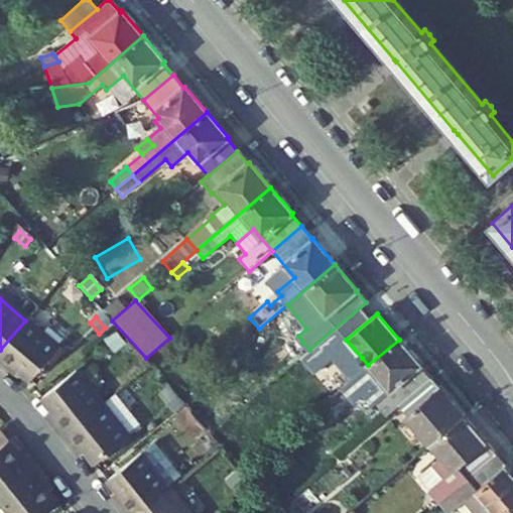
[(57,348),(25,321),(0,350),(0,363),(6,369),(10,365),(30,381),(57,348)]
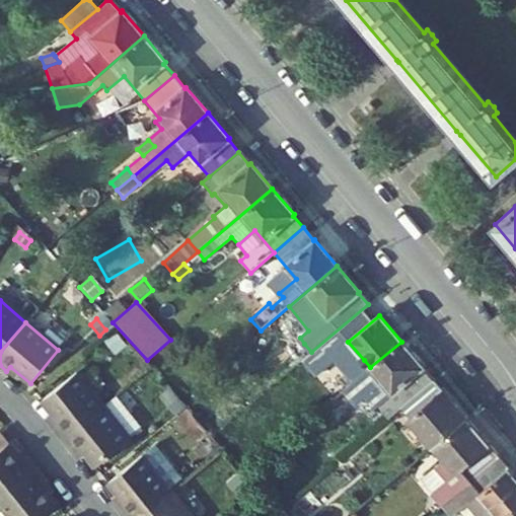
[(125,348),(113,333),(103,342),(116,356),(125,348)]
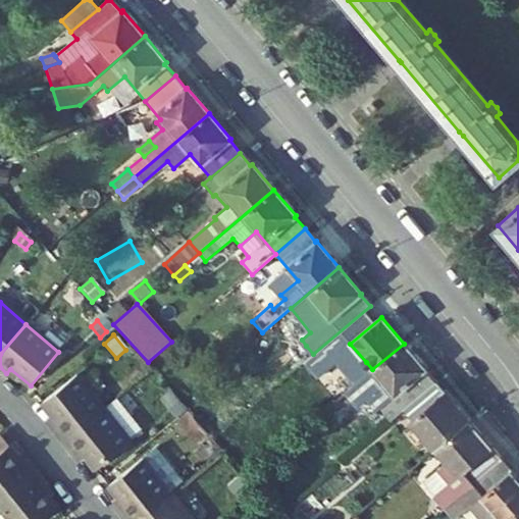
[(388,422),(402,411),(435,382),(425,371),(426,370),(404,344),(372,369),(356,383),(329,407),(336,415),(350,405),(352,406),(354,404),(356,408),(368,399),(388,422)]
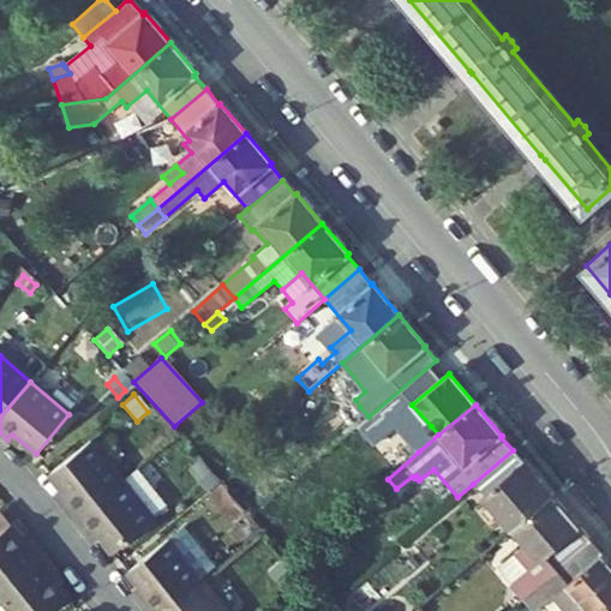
[(361,424),(369,417),(360,407),(353,412),(361,424)]
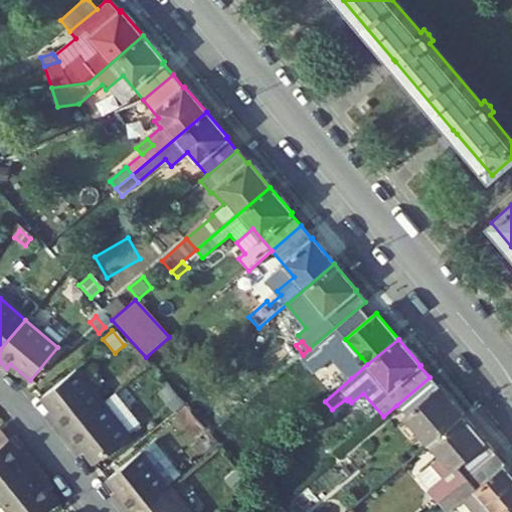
[(351,378),(367,364),(361,357),(345,371),(351,378)]
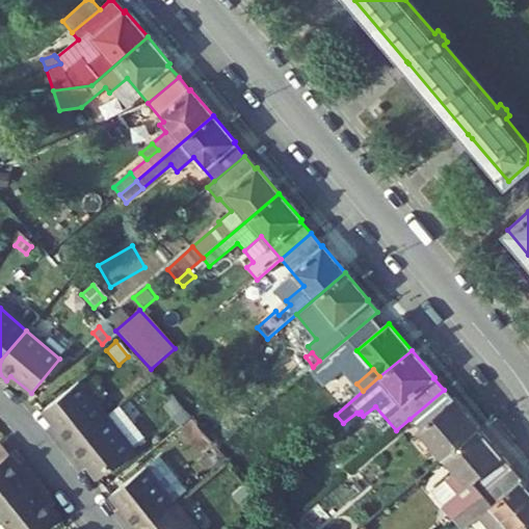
[(64,450),(105,418),(78,384),(43,412),(58,431),(53,435),(64,450)]
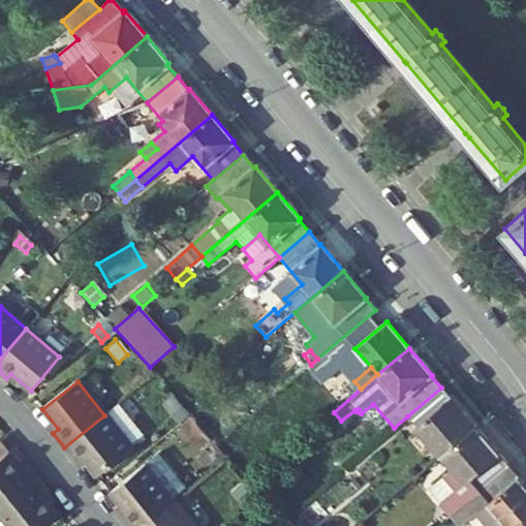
[(361,389),(354,381),(342,391),(336,383),(320,397),(326,403),(334,412),(361,389)]
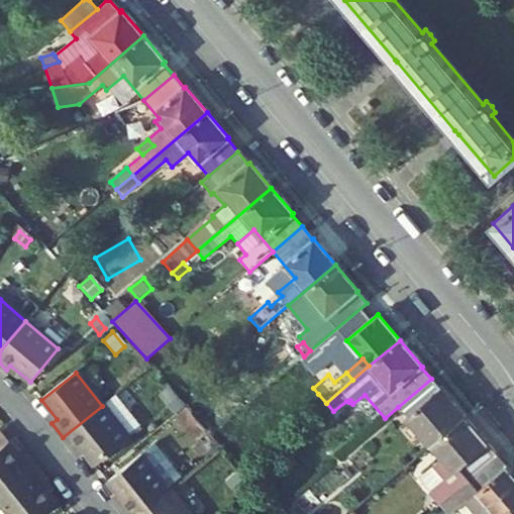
[(430,445),(465,417),(431,379),(398,407),(430,445)]
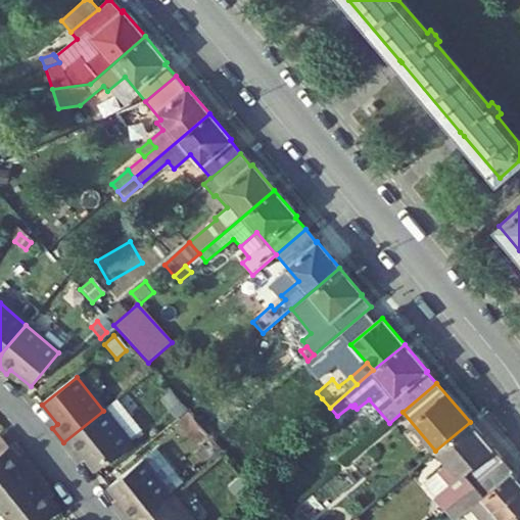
[(171,396),(162,403),(176,418),(183,412),(171,396)]
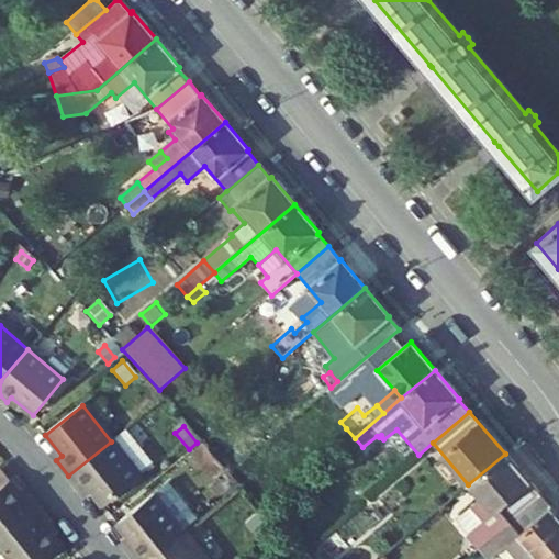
[(355,438),(346,428),(328,445),(336,454),(346,445),(355,438)]
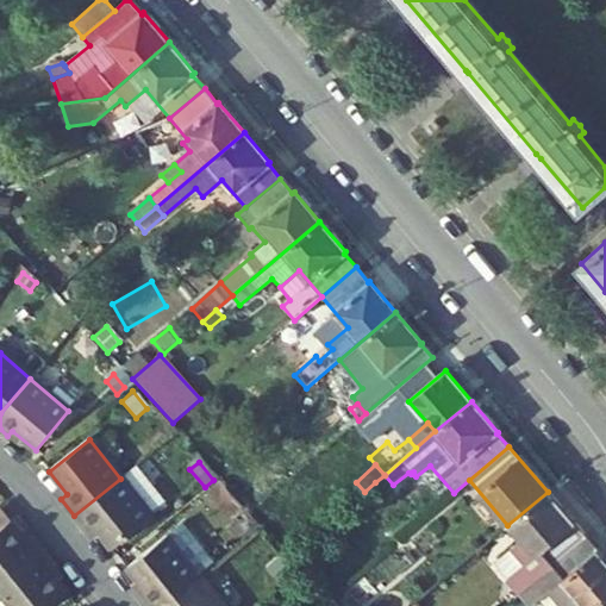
[(162,503),(133,467),(120,479),(74,516),(87,531),(92,526),(111,550),(151,517),(148,512),(162,503)]
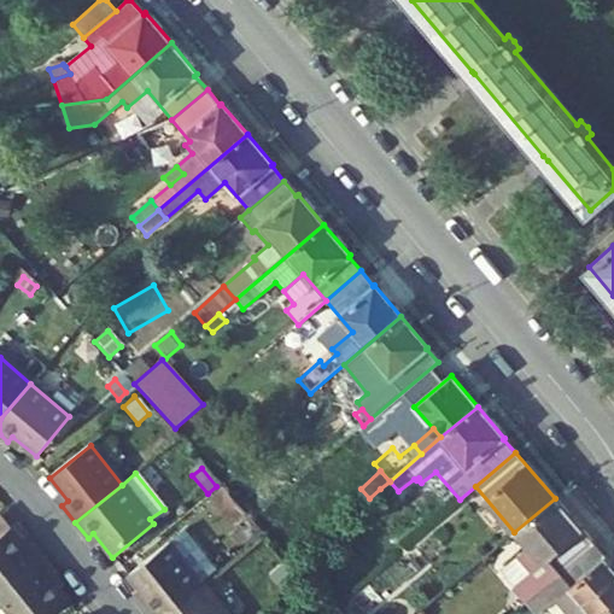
[(398,491),(390,481),(380,489),(389,500),(398,491)]
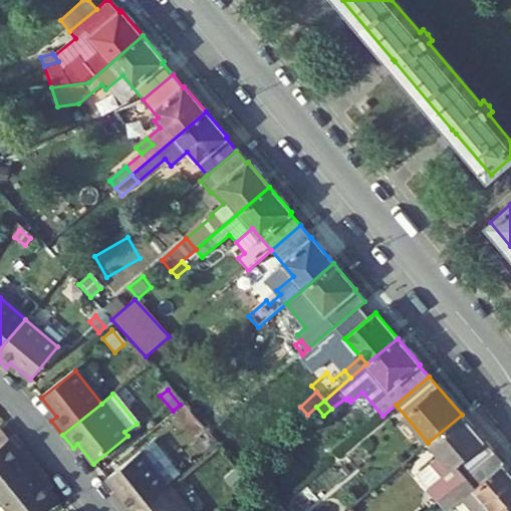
[(202,429),(183,408),(176,414),(194,435),(202,429)]
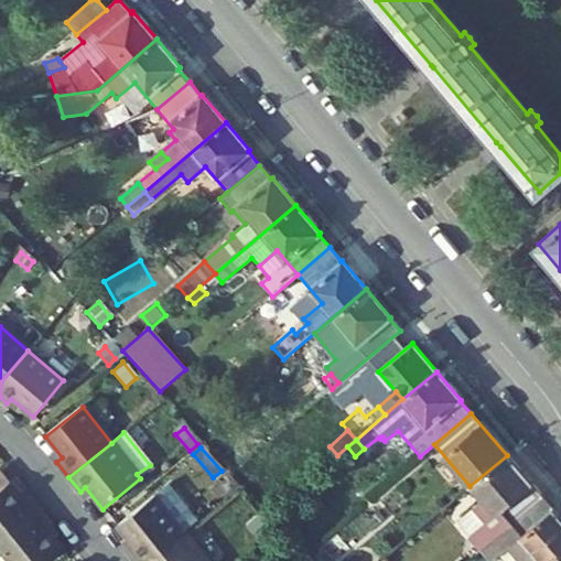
[(467,537),(479,551),(542,497),(507,455),(470,486),(481,500),(476,505),(488,519),(471,535),(467,537)]
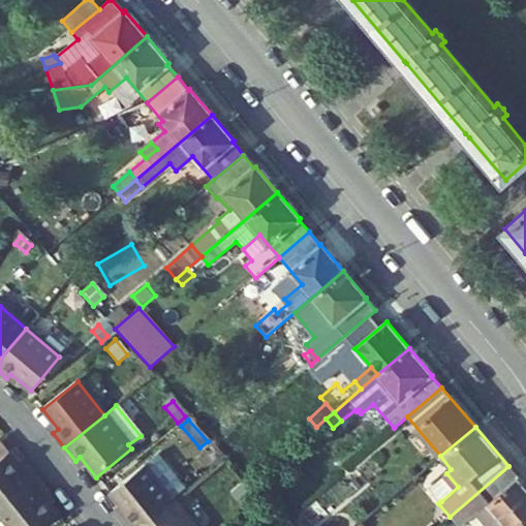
[(412,430),(404,438),(420,455),(429,446),(412,430)]
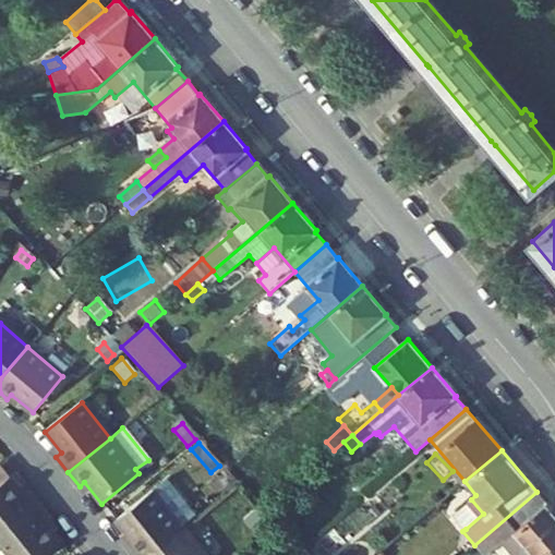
[(0,485),(9,479),(0,468),(0,485)]
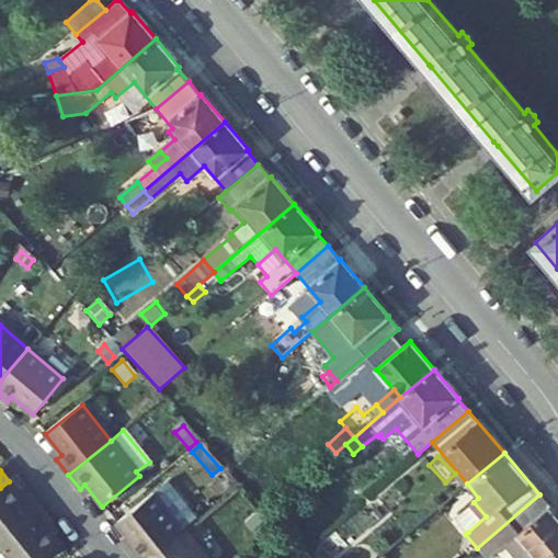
[(22,499),(9,481),(0,488),(0,541),(40,510),(27,494),(22,499)]
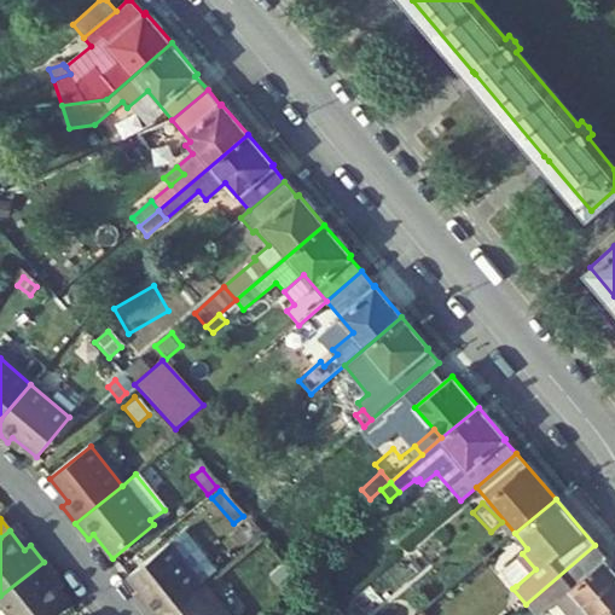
[(140,604),(148,614),(161,614),(201,584),(169,544),(127,576),(145,601),(140,604)]
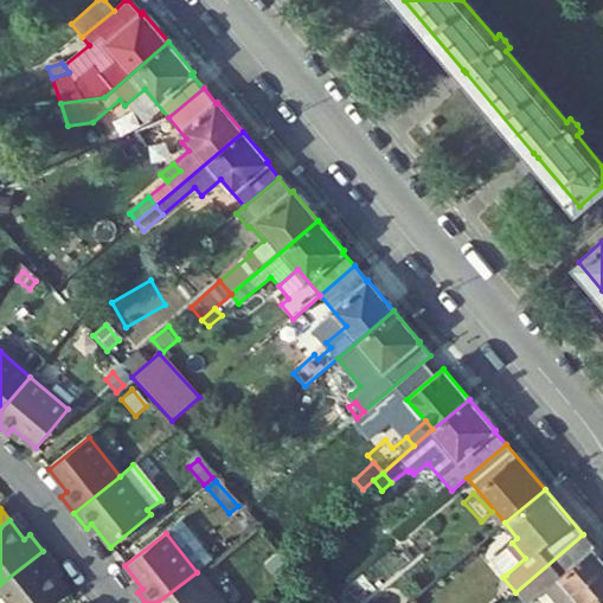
[(594,602),(602,595),(602,558),(583,534),(515,592),(524,602),(531,602),(546,589),(557,602),(594,602)]
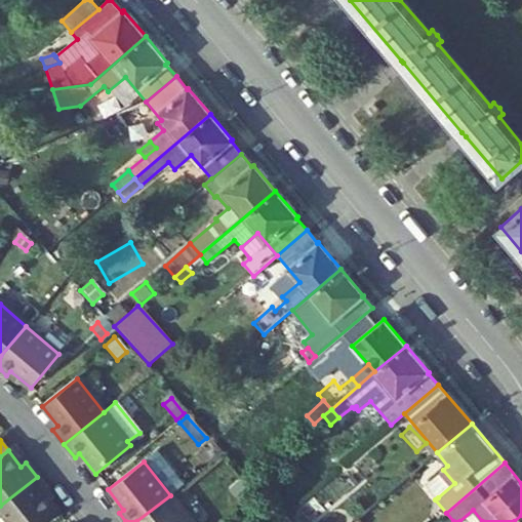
[(272,464),(263,471),(269,478),(277,471),(272,464)]
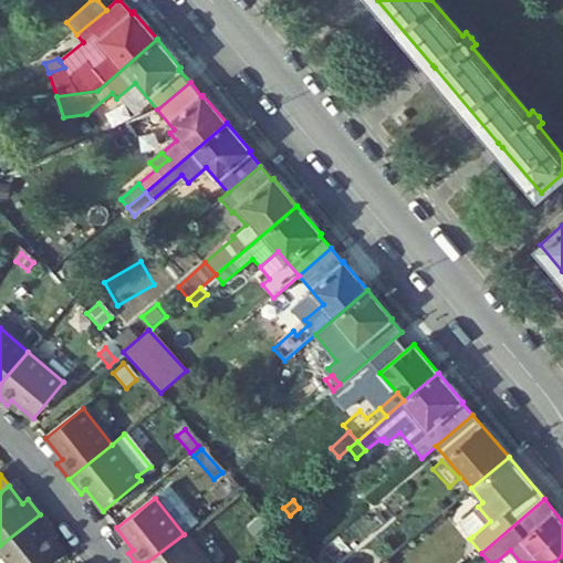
[(472,537),(490,521),(478,507),(460,522),(472,537)]
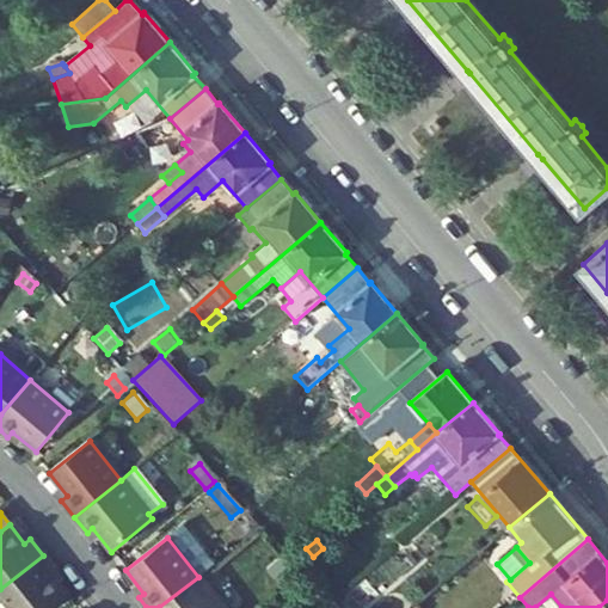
[(43,556),(0,589),(0,597),(8,607),(48,607),(65,595),(50,576),(56,571),(43,556)]
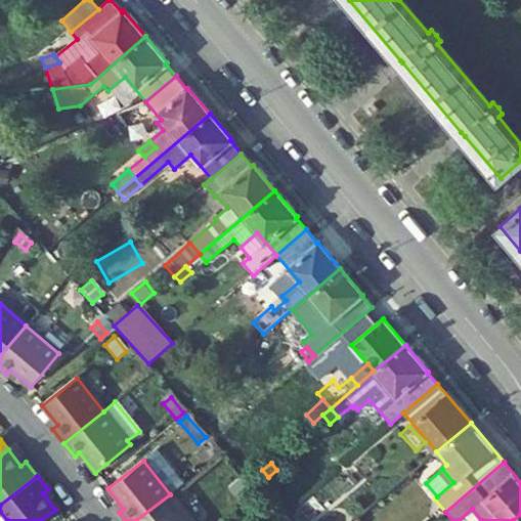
[(239,502),(248,493),(237,481),(227,489),(239,502)]
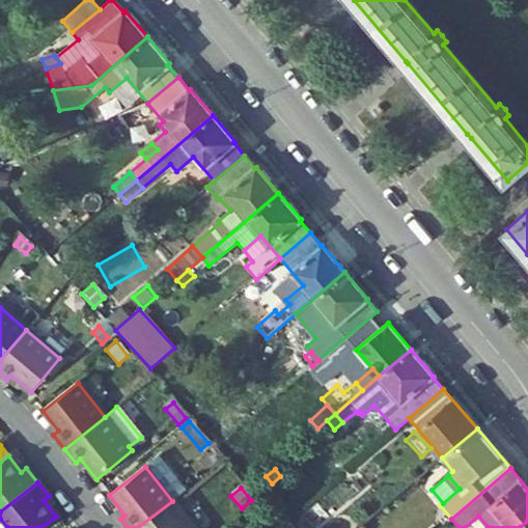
[(262,518),(270,510),(261,500),(253,506),(262,518)]
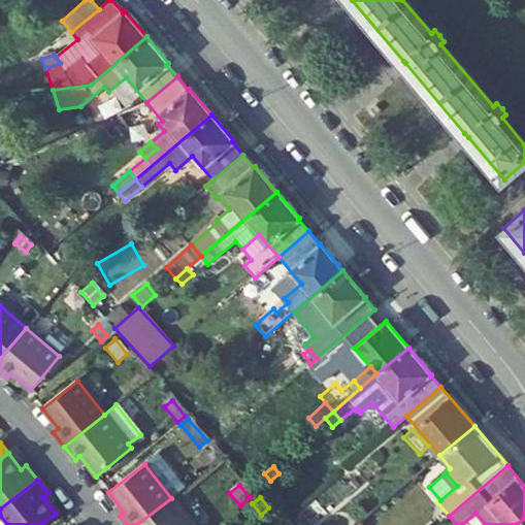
[(192,524),(171,498),(137,524),(192,524)]
